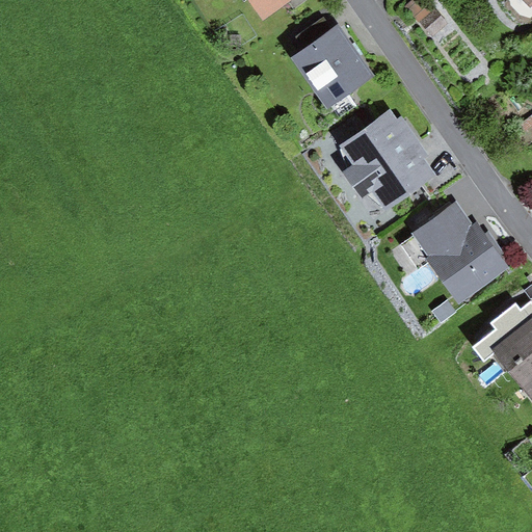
[(248,0),(261,17),(286,0),(248,0)]
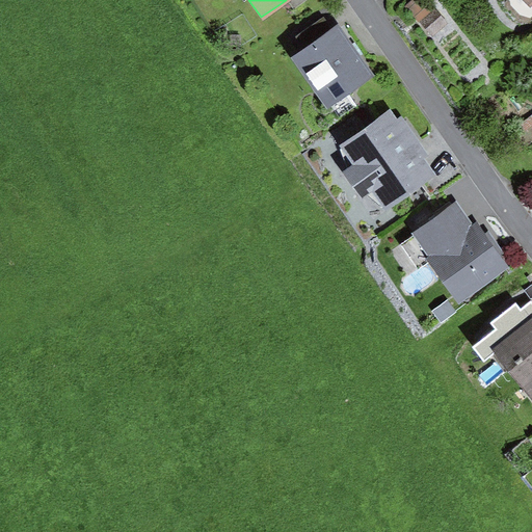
[(429,0),(422,0),(410,9),(434,38),(451,26),(429,0)]
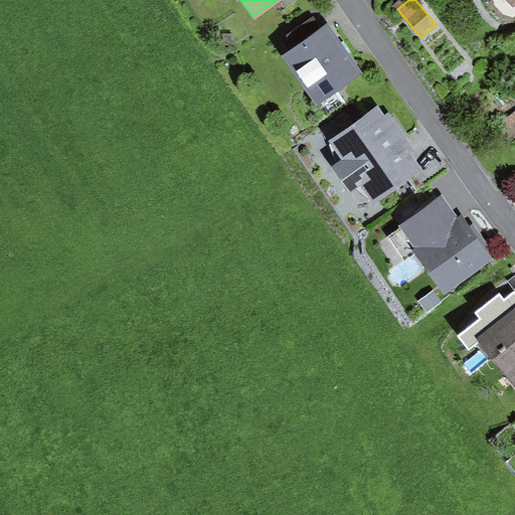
[(330,25),(286,53),(316,101),(360,71),(330,25)]
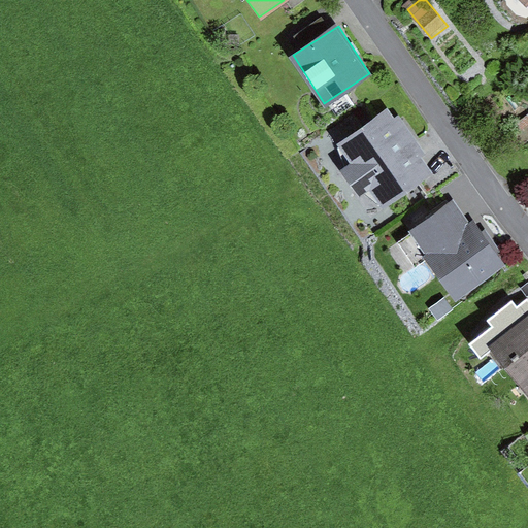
[(349,164),(339,171),(373,221),(436,177),(389,108),(335,145),(349,164)]
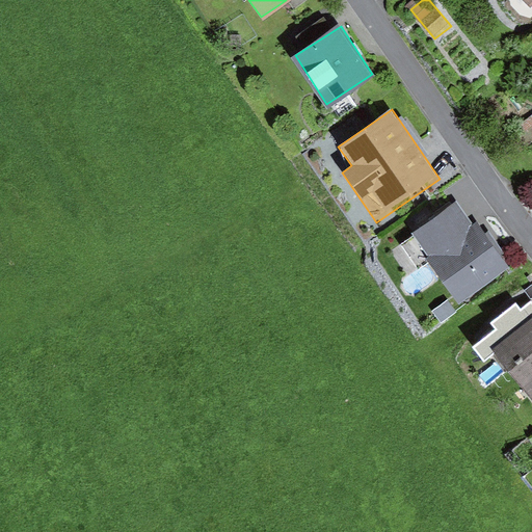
[(458,202),(410,235),(456,300),(504,267),(458,202)]
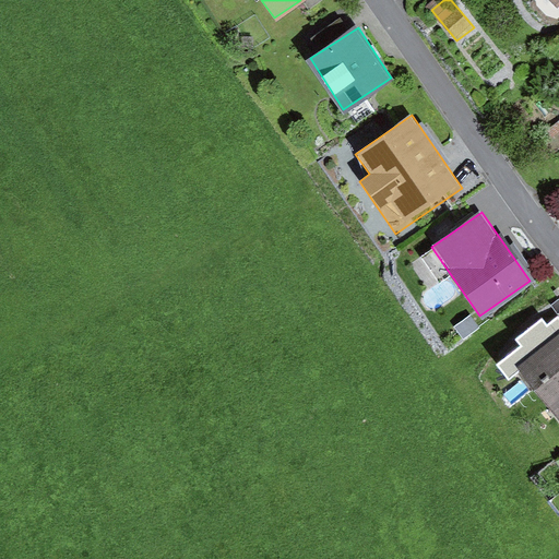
[(536,333),(506,355),(557,424),(558,421),(558,337),(546,347),(536,333)]
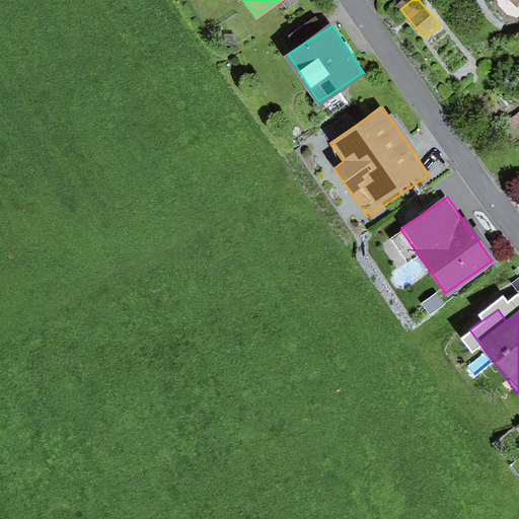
All buildings are outlined.
